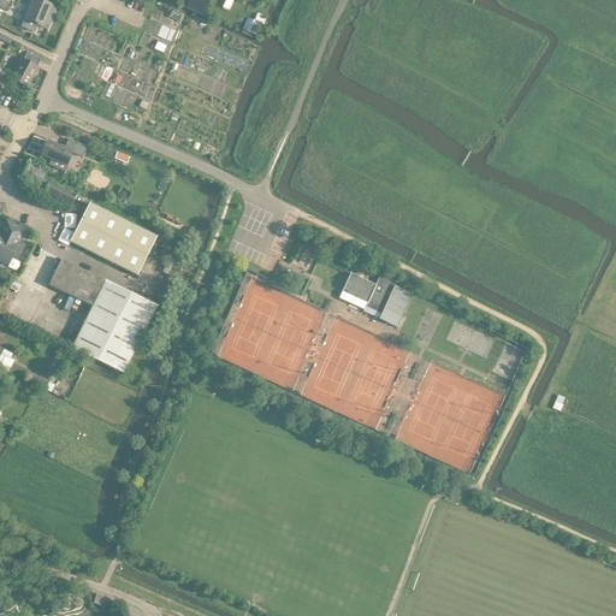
[(0,0),(0,7),(5,10),(10,0),(0,0)]
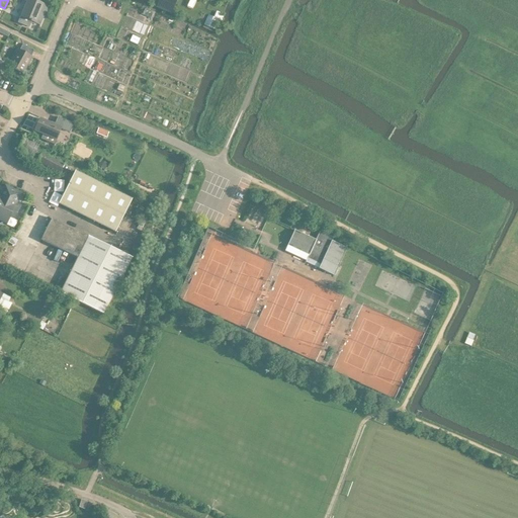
[(23,0),(27,1),(18,22),(28,27),(31,21),(35,23),(38,24),(39,23),(48,6),(44,5),(36,2),(36,0),(23,0)]
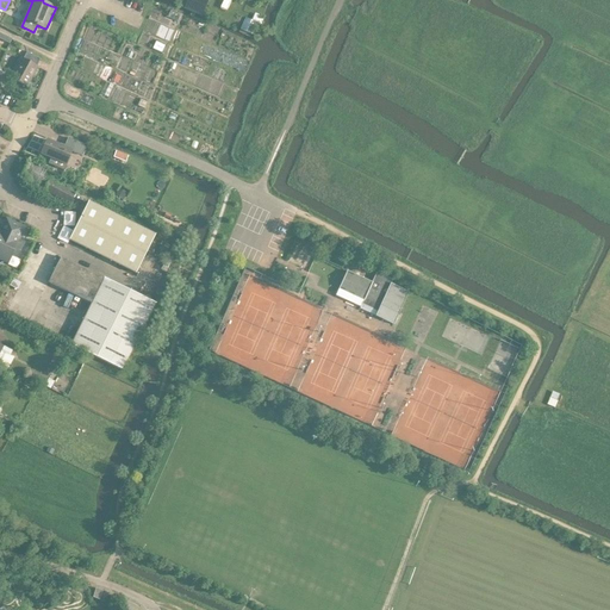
[(187,0),(186,6),(185,8),(200,16),(201,13),(207,0),(206,0),(187,0)]
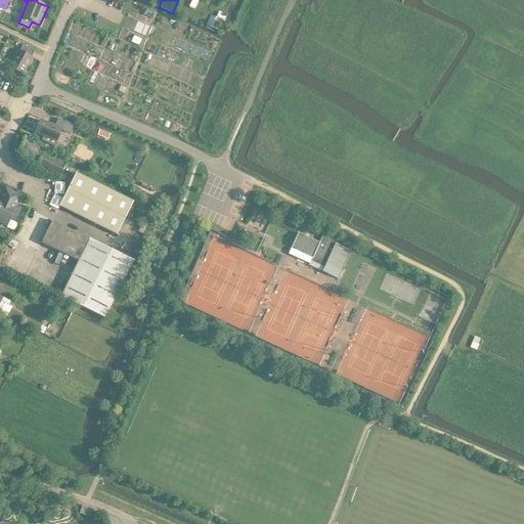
[(218,11),(216,17),(223,20),(225,14),(218,11)]
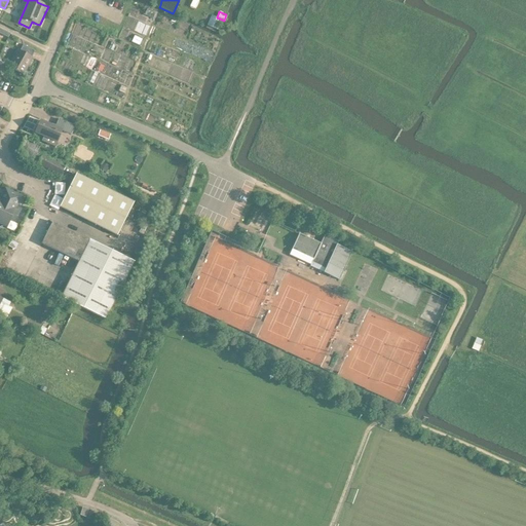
[(20,51),(19,50),(9,67),(23,74),(32,59),(31,58),(35,51),(23,45),(20,51)]
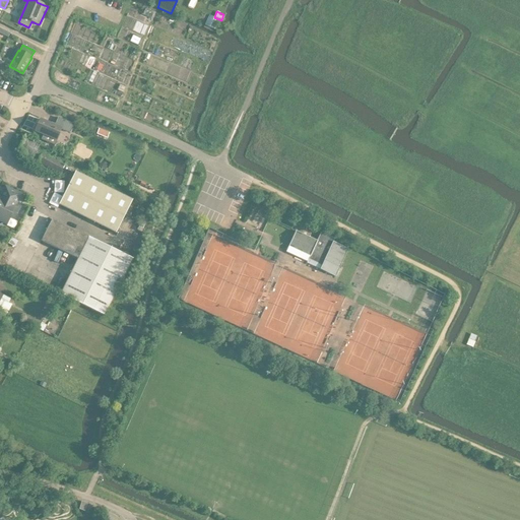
[(42,140),(55,145),(61,129),(69,132),(72,124),(57,118),(54,126),(40,120),(37,125),(36,125),(34,129),(35,131),(35,132),(43,135),(42,140)]
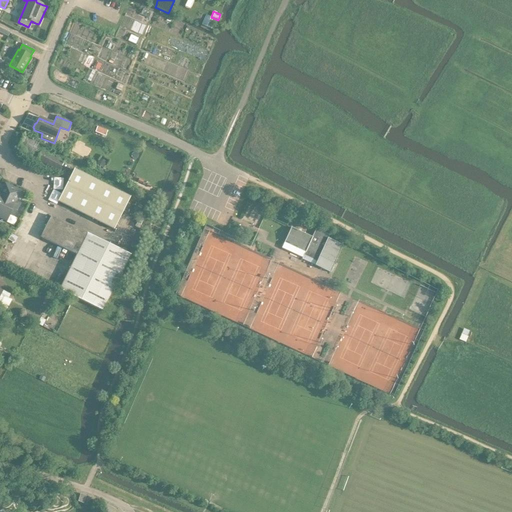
[(37,160),(59,172),(64,163),(41,151),(40,153),(35,150),(38,144),(24,137),(18,148),(25,152),(24,154),(31,157),(32,155),(38,158),(37,160)]
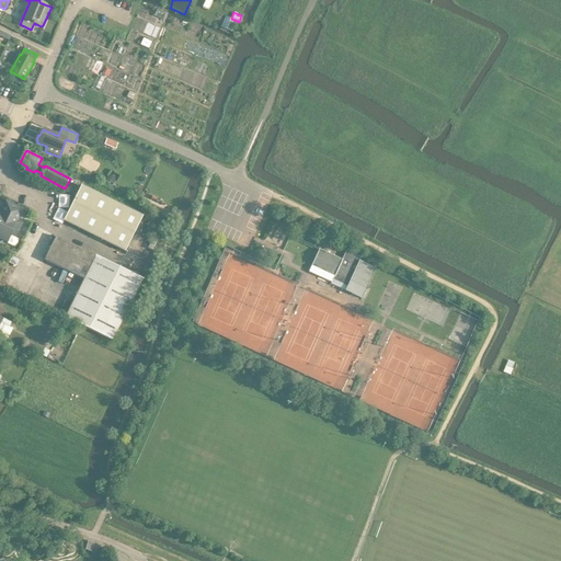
[(113,184),(116,180),(114,179),(115,178),(109,173),(105,180),(113,184)]
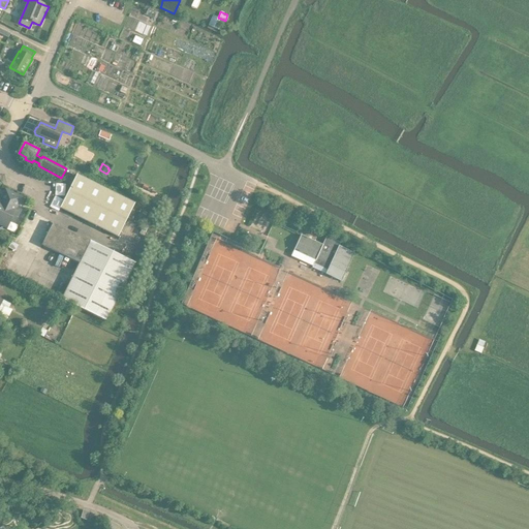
[(76,175),(60,209),(117,238),(134,204),(76,175)]
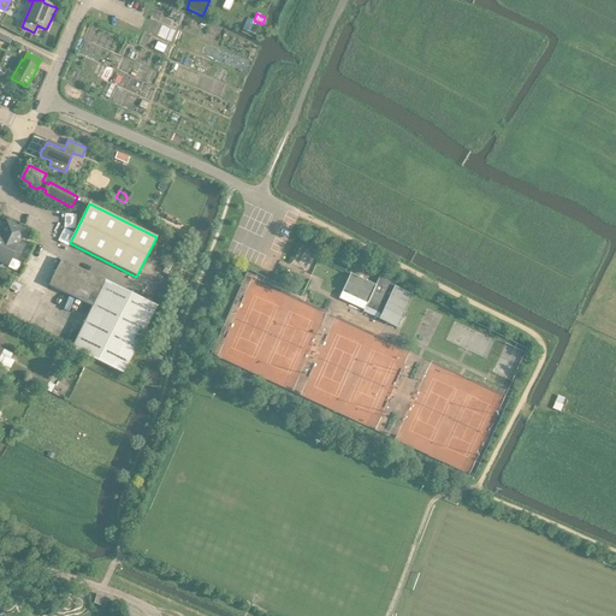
[(52,207),(46,218),(72,230),(77,219),(52,207)]
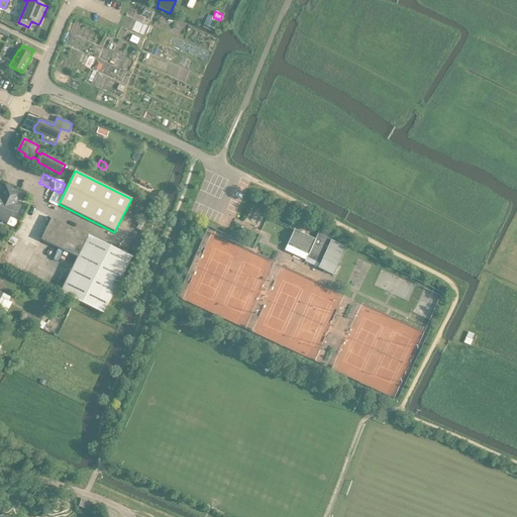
[(0,196),(0,219),(7,223),(9,218),(13,220),(19,206),(16,204),(21,194),(5,186),(2,193),(4,194),(2,198),(0,196)]
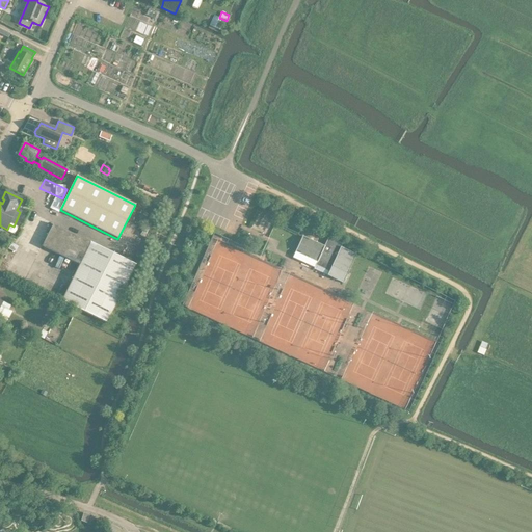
[(42,246),(79,265),(61,301),(106,323),(135,265),(53,224),(42,246)]
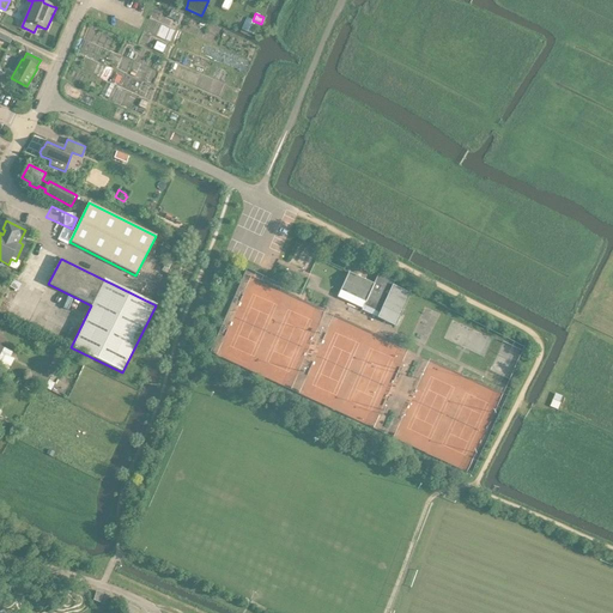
[(346,278),(340,291),(365,303),(364,305),(380,313),(382,307),(393,286),(394,281),(387,278),(377,274),(376,278),(374,284),(362,278),(349,272),(349,273),(346,278)]
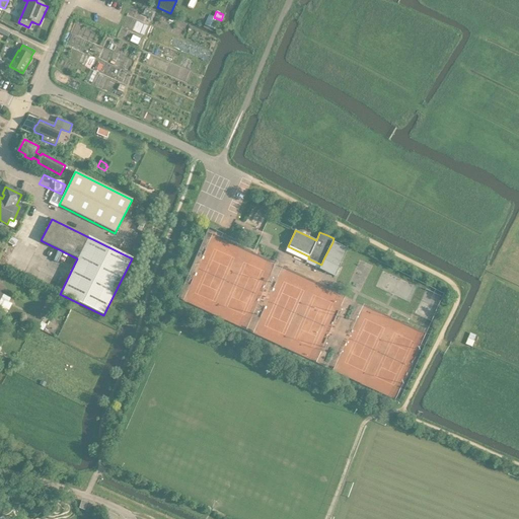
[(321,265),(319,270),(335,277),(348,249),(332,242),(323,260),(321,265)]
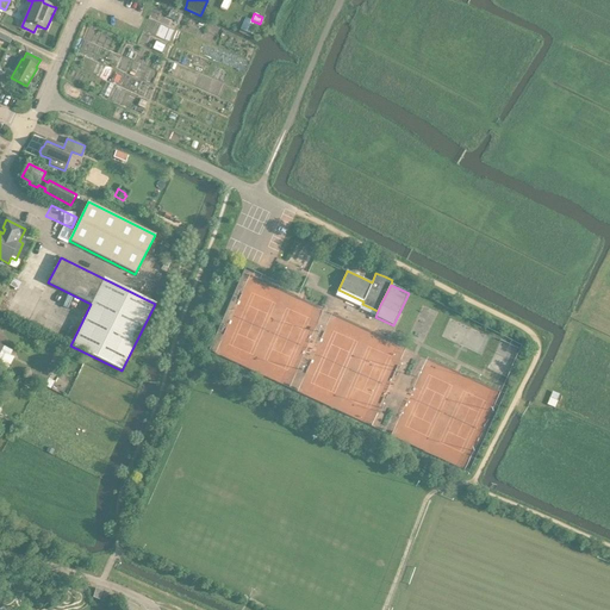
[(0,344),(0,363),(7,368),(12,359),(8,356),(12,350),(7,349),(0,344)]
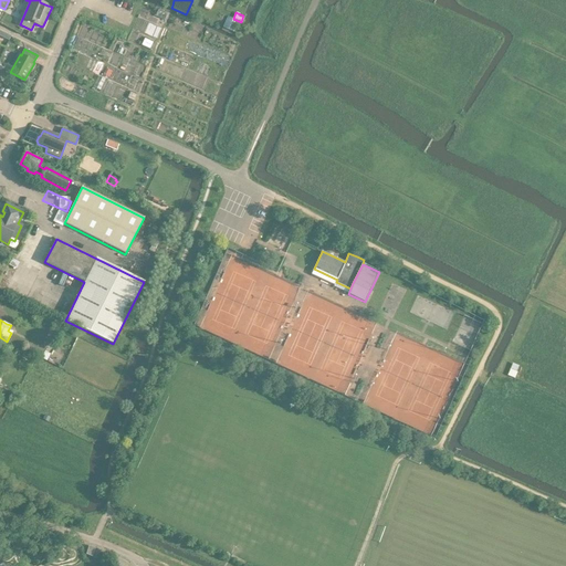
[(29,344),(25,349),(41,357),(43,350),(29,344)]
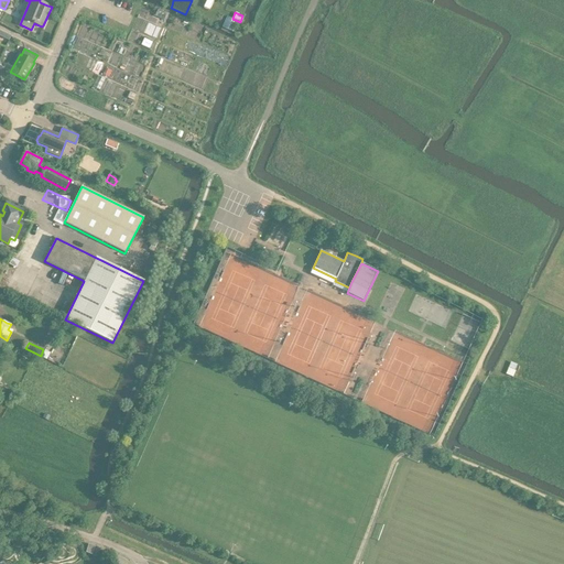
[(50,353),(43,349),(41,356),(46,359),(50,353)]
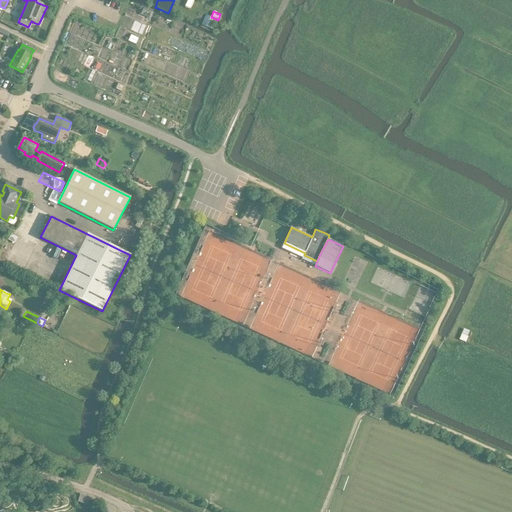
[(466,342),(471,331),(465,328),(460,339),(466,342)]
